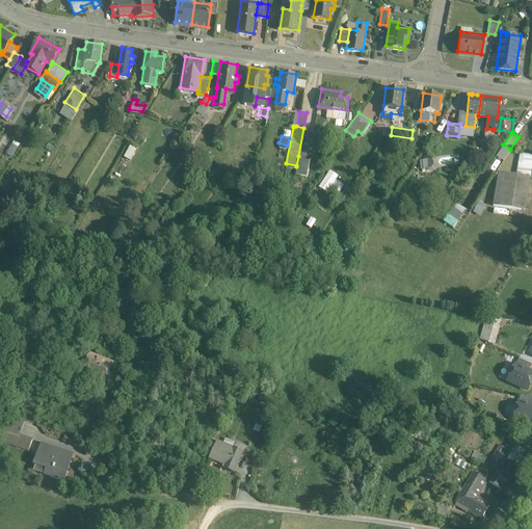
[(503,144),(497,155),(503,160),(510,150),(503,144)]
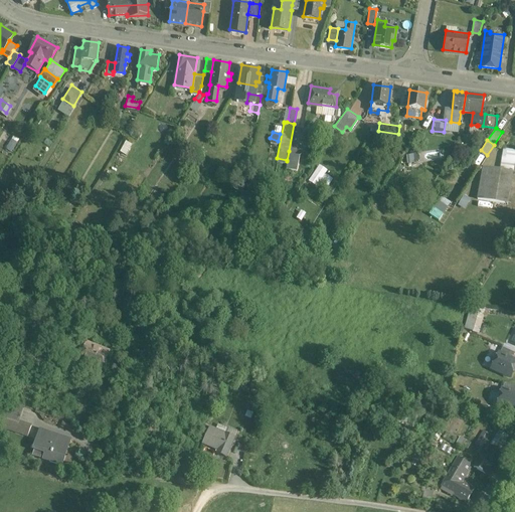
[(514,157),(514,149),(503,147),(500,167),(513,169),(514,157)]
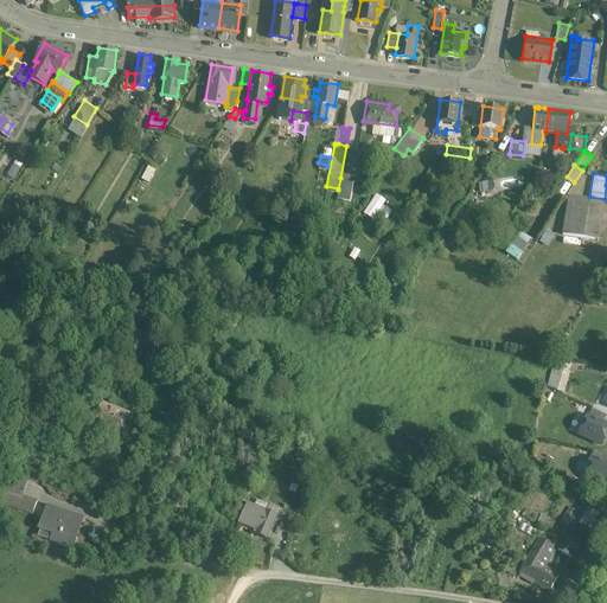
[(353,180),(340,178),(338,190),(338,188),(337,194),(350,197),(353,180)]
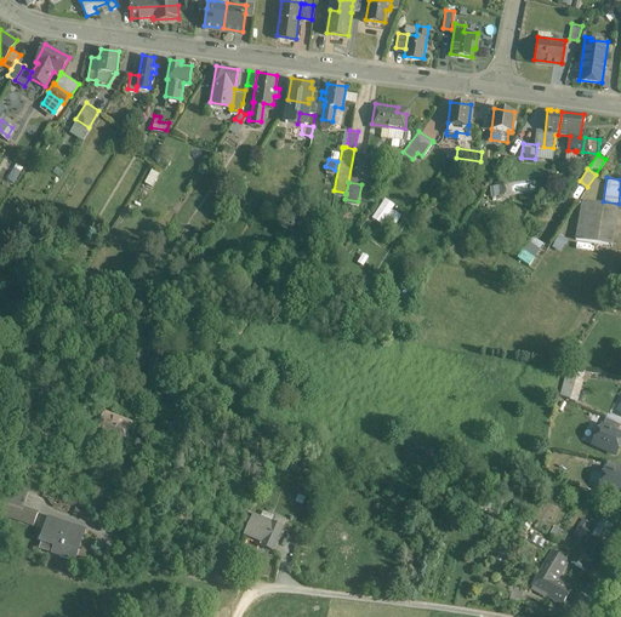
[(392,204),(394,200),(385,194),(371,212),(391,226),(402,210),(392,204)]
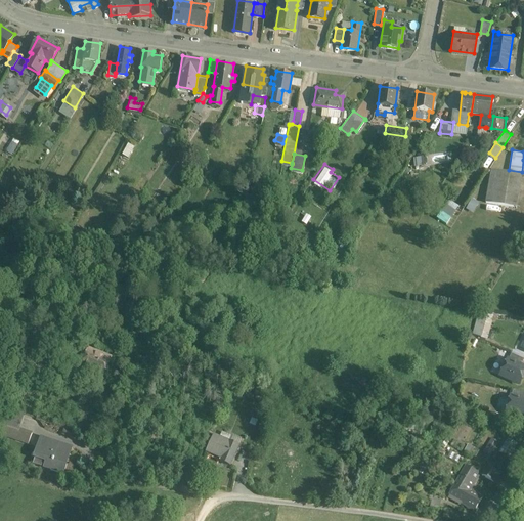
[(521,173),(491,169),(486,201),(516,206),(521,173)]
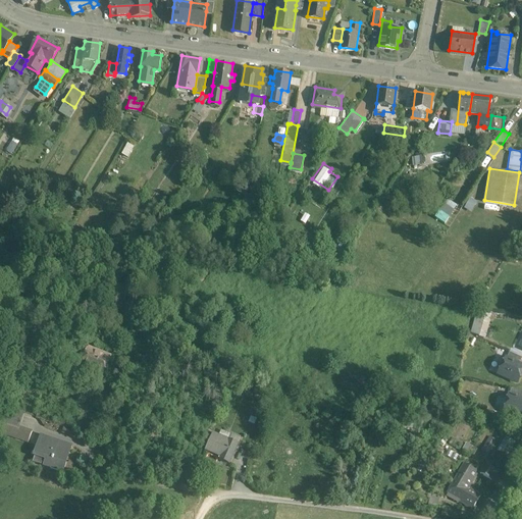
[(467,185),(458,178),(452,188),(461,194),(467,185)]
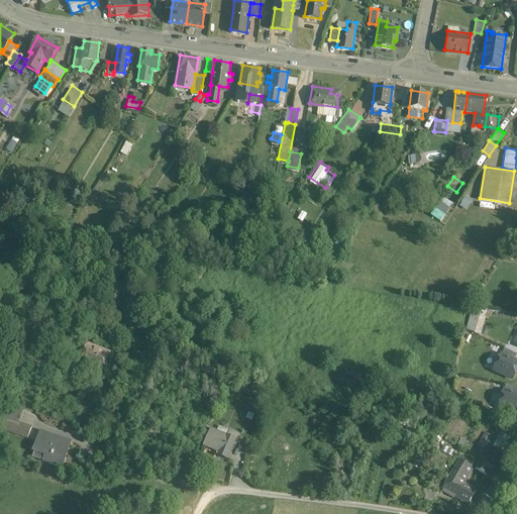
[(471,199),(464,196),(460,203),(467,206),(471,199)]
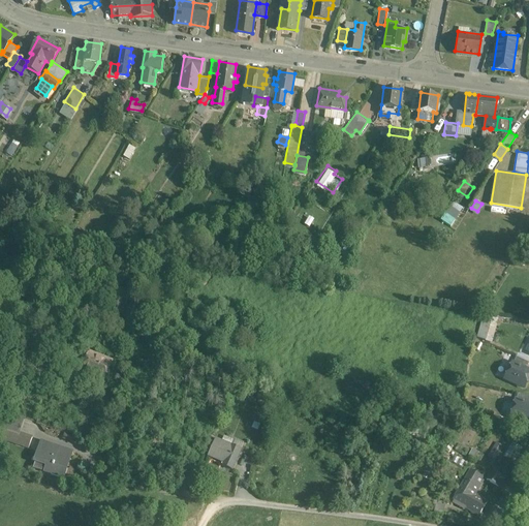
[(460,208),(452,202),(445,211),(454,217),(460,208)]
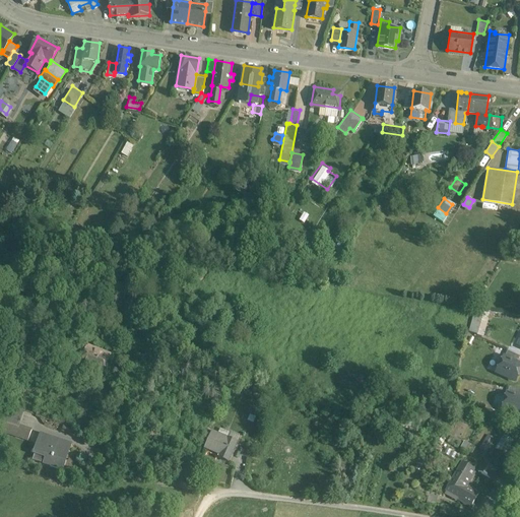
[(469,329),(484,332),(489,317),(473,313),(469,329)]
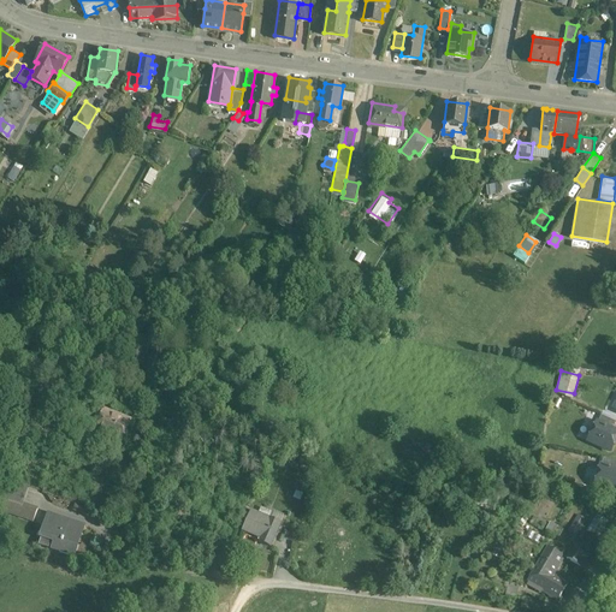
[(140,415),(107,402),(100,421),(132,434),(140,415)]
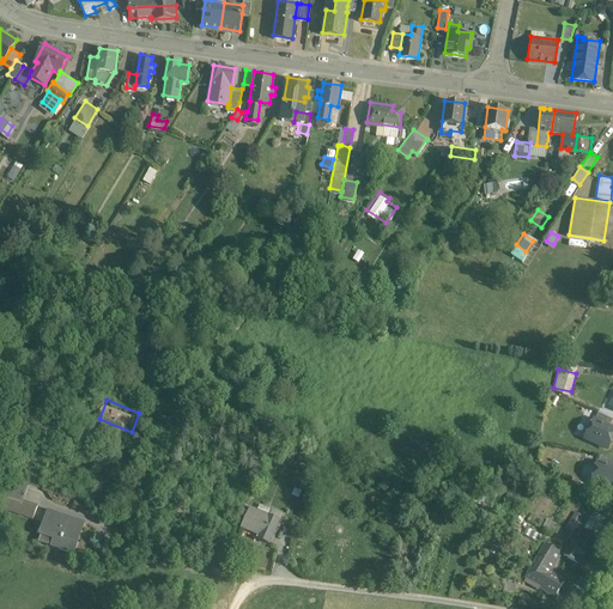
[(612,418),(598,410),(594,418),(610,425),(612,418)]
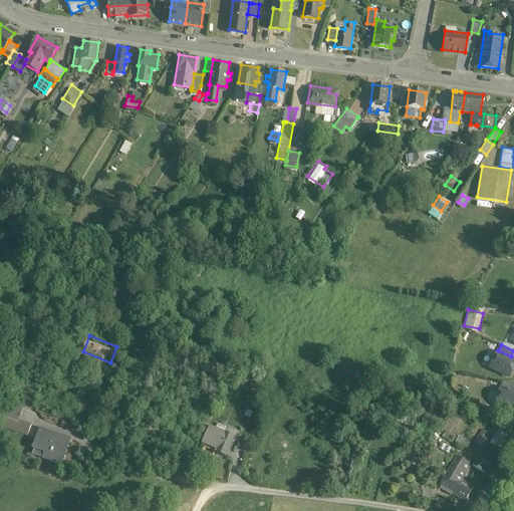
[(498,350),(496,353),(493,353),(490,360),(492,362),(490,365),(509,374),(513,363),(513,357),(511,356),(498,350)]
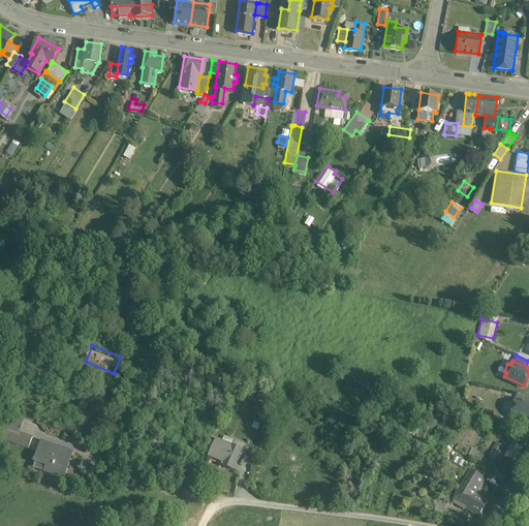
[(528,394),(518,392),(516,399),(528,401),(528,394)]
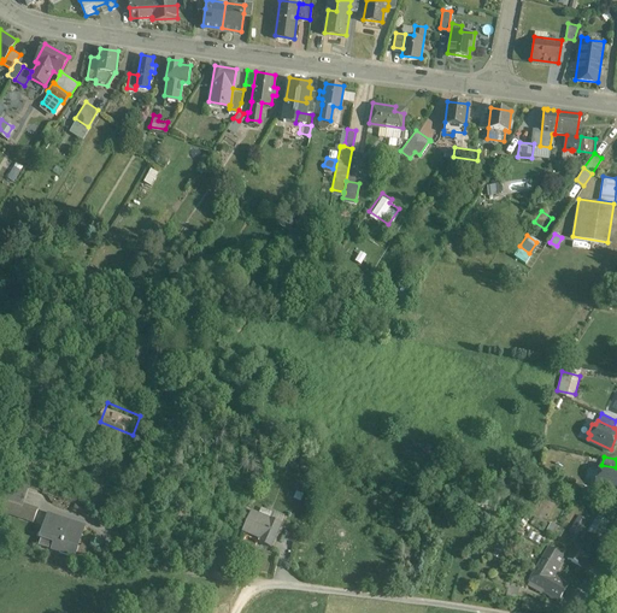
[(616,467),(601,465),(600,465),(599,469),(597,469),(594,478),(597,481),(595,484),(616,489),(616,467)]
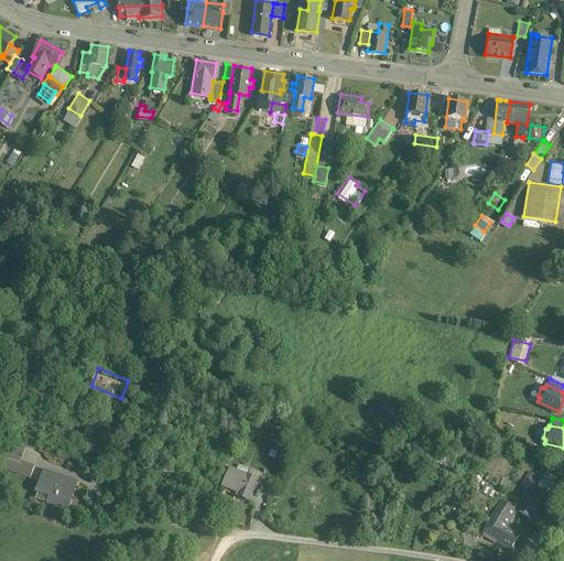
[(13,448),(13,474),(30,474),(30,462),(25,462),(26,448),(13,448)]
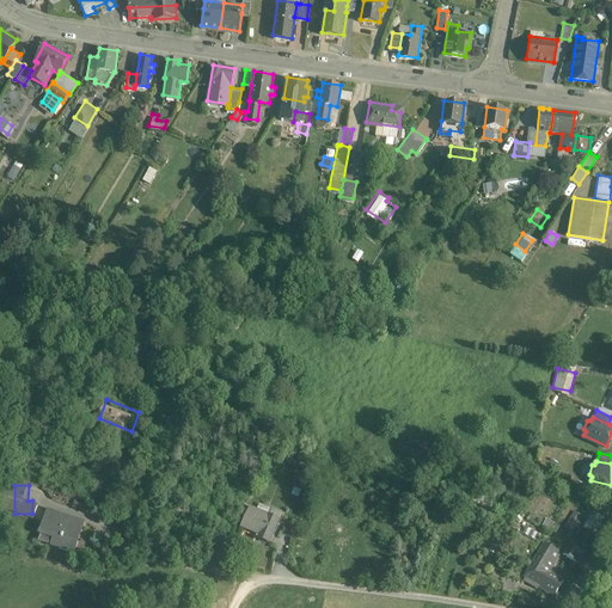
[(291,519),(254,501),(245,521),(263,530),(261,535),(280,544),(291,519)]
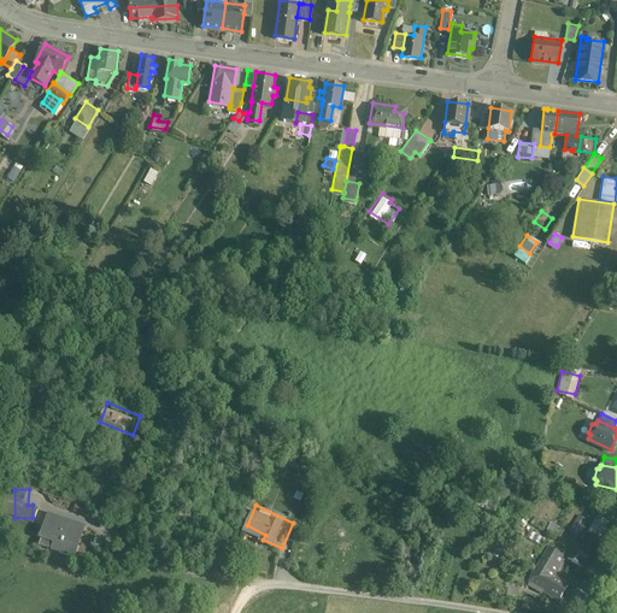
[(92,524),(52,511),(41,544),(80,558),(92,524)]
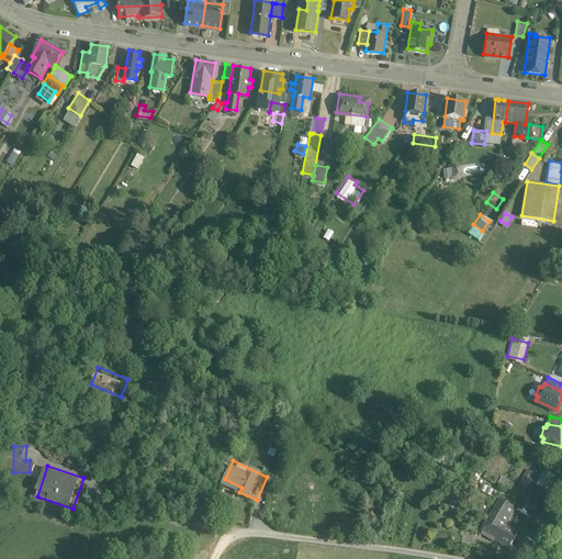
[(555,476),(543,468),(534,483),(546,491),(555,476)]
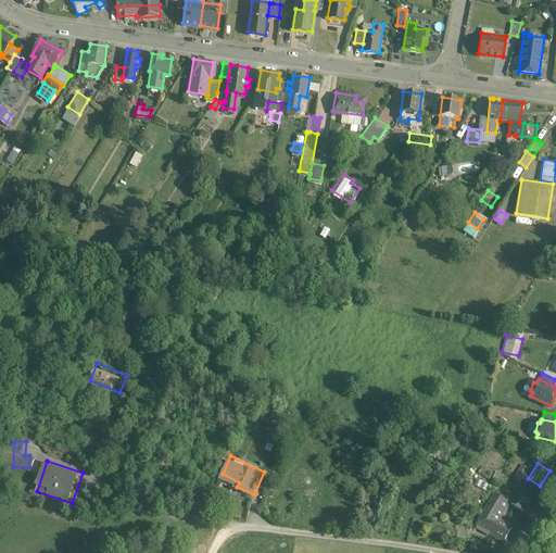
[(527,470),(520,467),(517,473),(522,477),(527,470)]
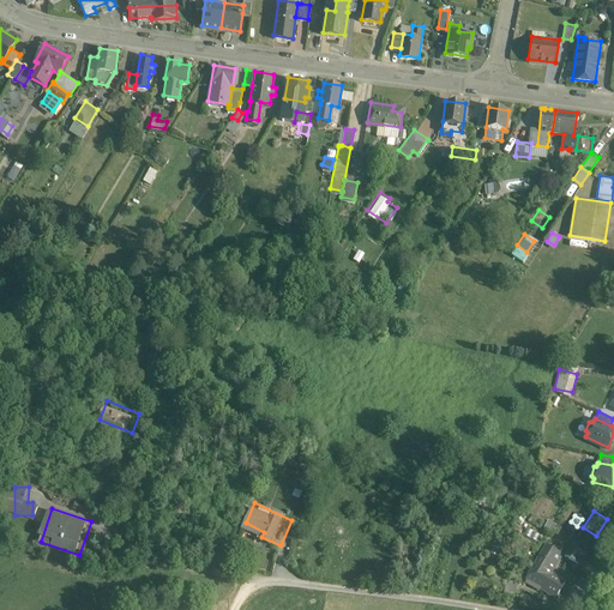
[(555,524),(548,520),(543,527),(551,531),(555,524)]
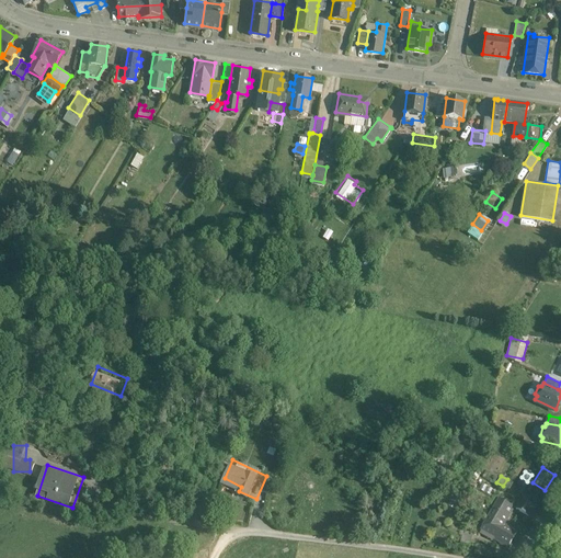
[(494,486),(485,481),(483,486),(484,486),(481,491),(489,494),(494,486)]
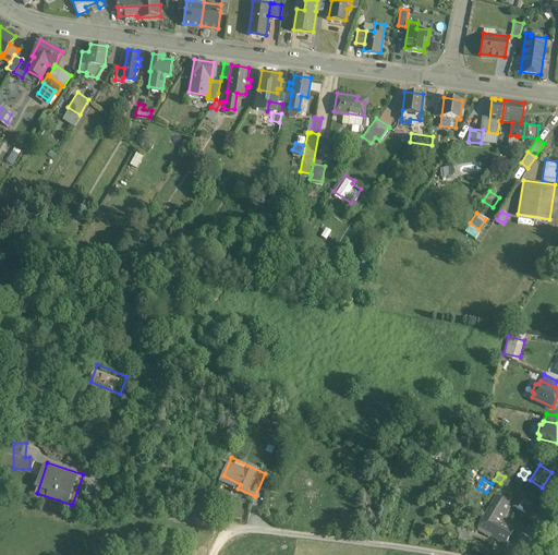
[(461,496),(449,490),(443,502),(455,508),(461,496)]
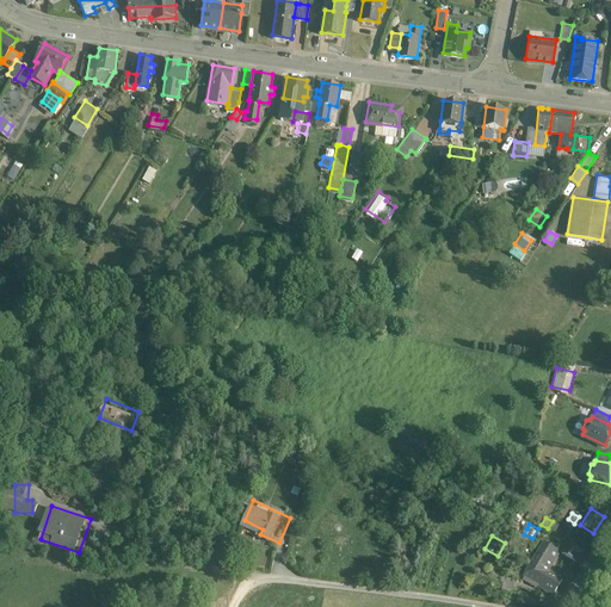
[(584,545),(569,537),(561,551),(575,559),(584,545)]
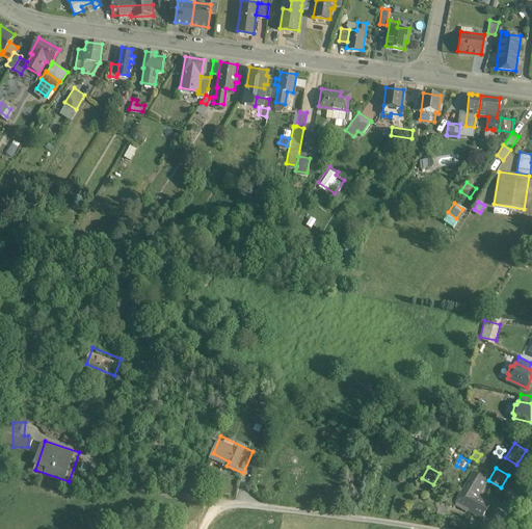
[(474,472),(455,502),(481,517),(490,502),(477,494),(486,479),(474,472)]
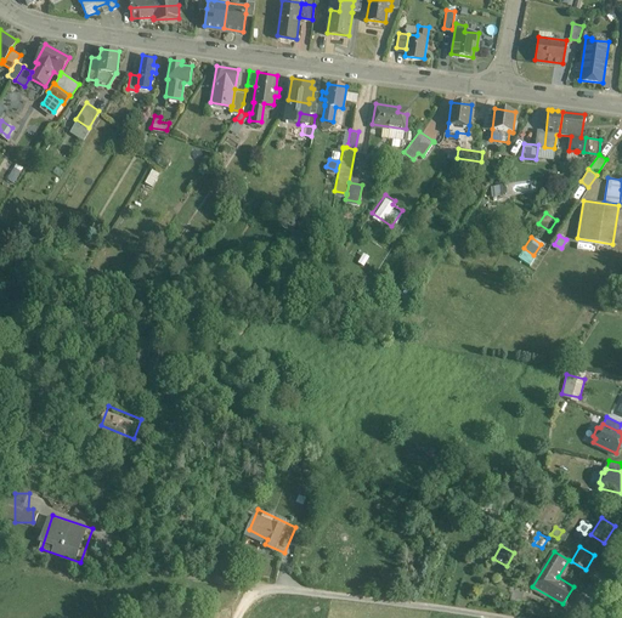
[(516,587),(512,585),(510,590),(512,591),(509,599),(519,602),(524,589),(522,588),(516,587)]
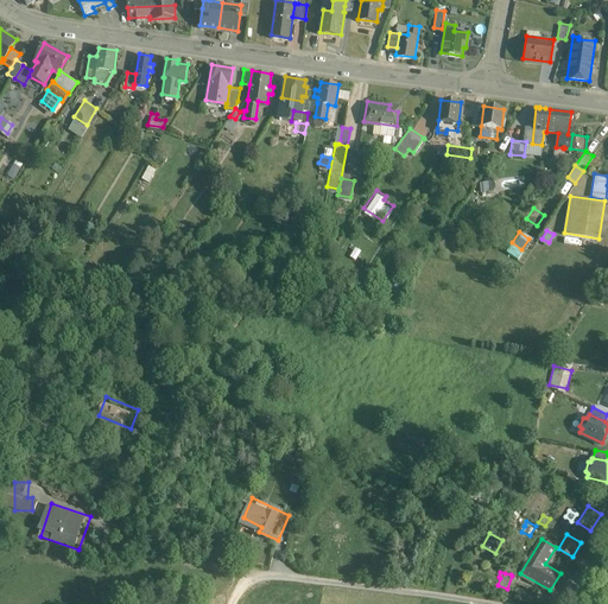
[(536,592),(517,587),(513,597),(534,601),(536,592)]
